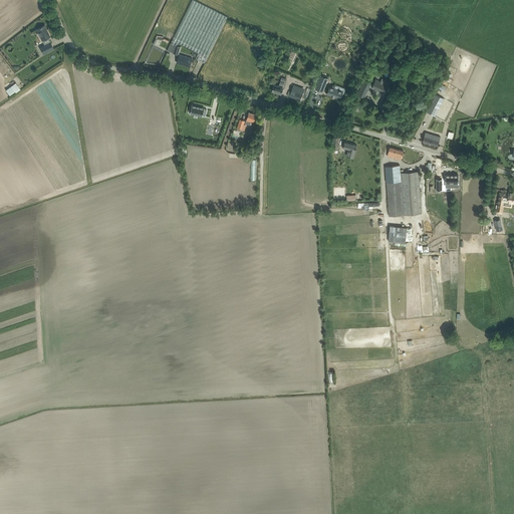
[(227,16),(197,2),(194,0),(192,0),(171,43),(167,51),(178,54),(180,49),(181,46),(177,45),(178,43),(199,53),(196,58),(205,62),(227,16)]
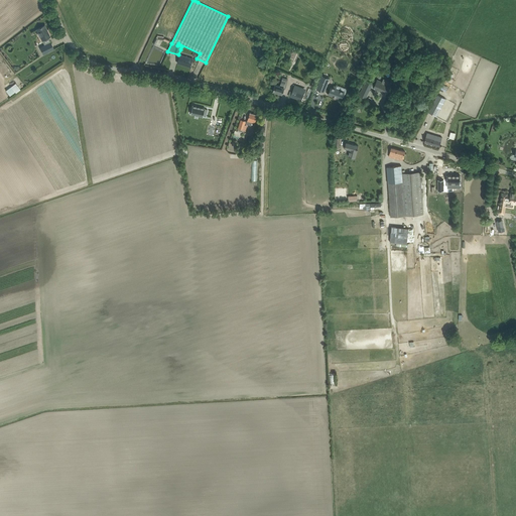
[(40,27),(36,29),(38,32),(37,33),(37,34),(38,36),(39,36),(40,36),(42,40),(50,36),(44,25),(40,27)]
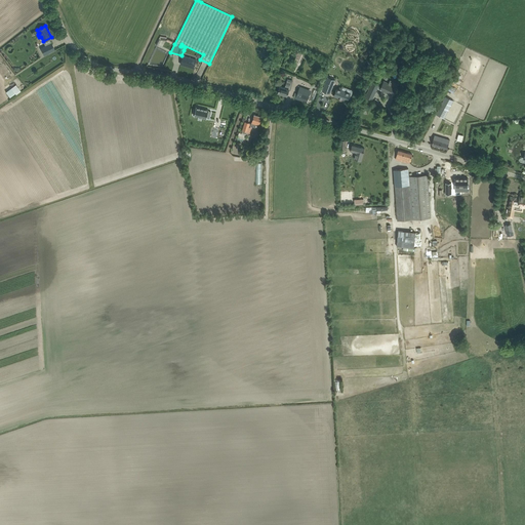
[(159,39),(156,44),(158,45),(161,39),(161,40),(166,41),(166,38),(167,37),(160,36),(159,39)]
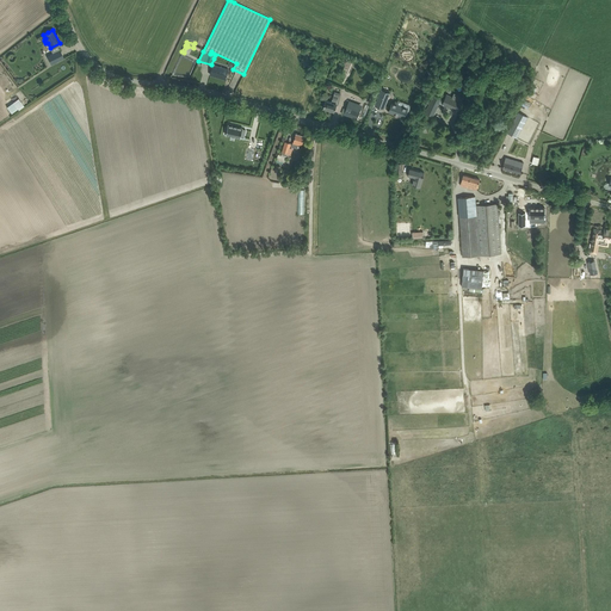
[(60,50),(55,53),(47,56),(51,65),(65,59),(60,50)]
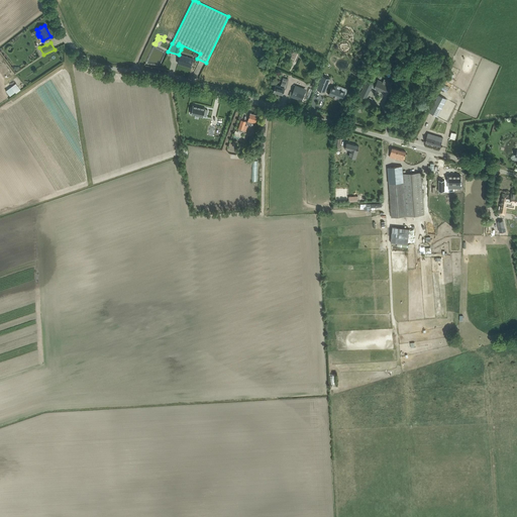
[(181,55),(178,63),(191,67),(193,59),(181,55)]
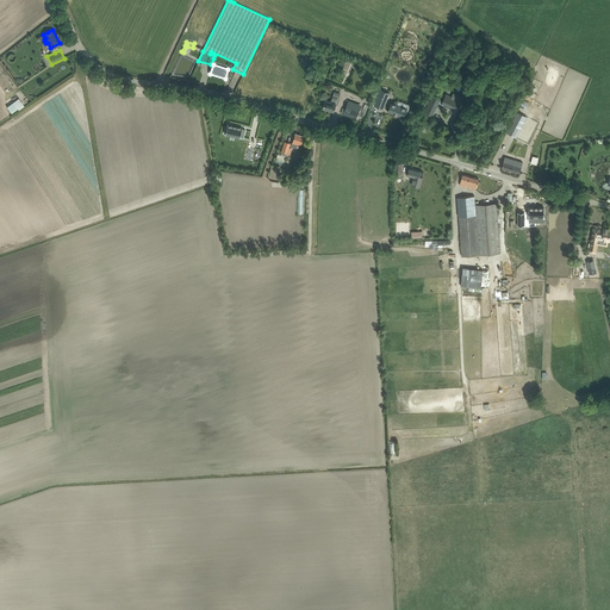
[(373,105),(380,109),(388,89),(380,87),(373,105)]
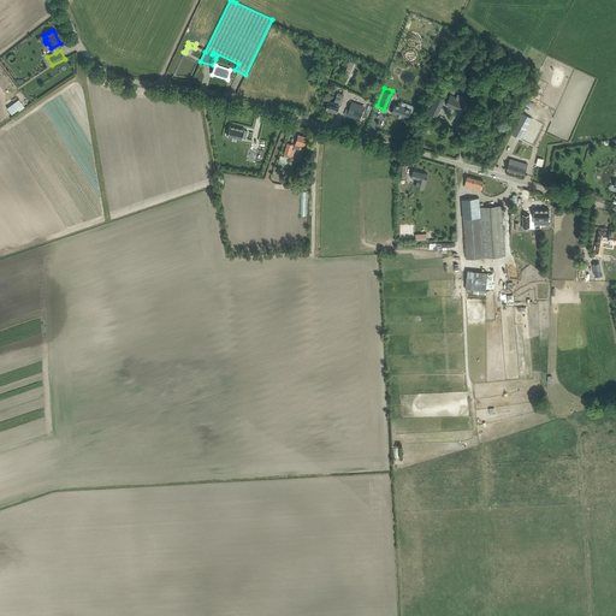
[(329,101),(327,104),(326,110),(337,112),(342,98),(337,95),(335,102),(329,101)]
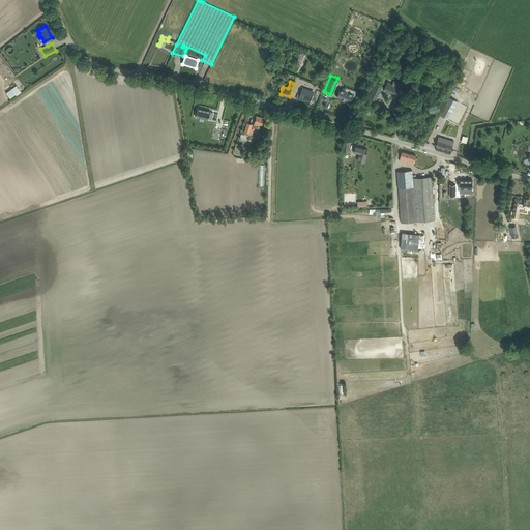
[(376,83),(370,98),(375,101),(382,86),(376,83)]
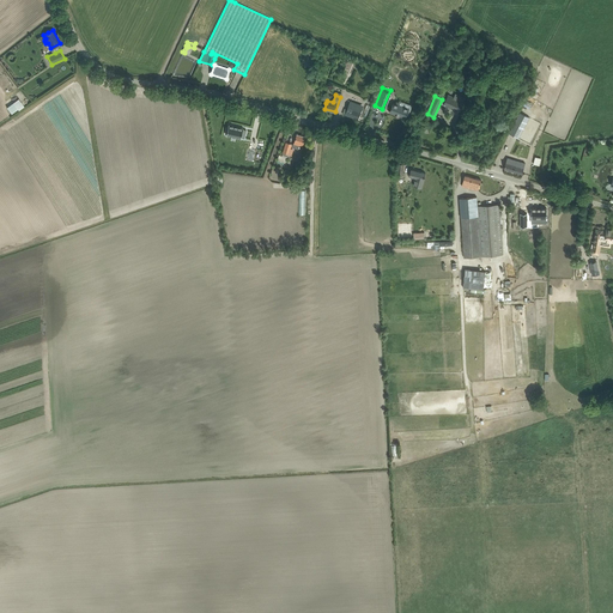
[(462,102),(448,96),(444,104),(459,111),(462,102)]
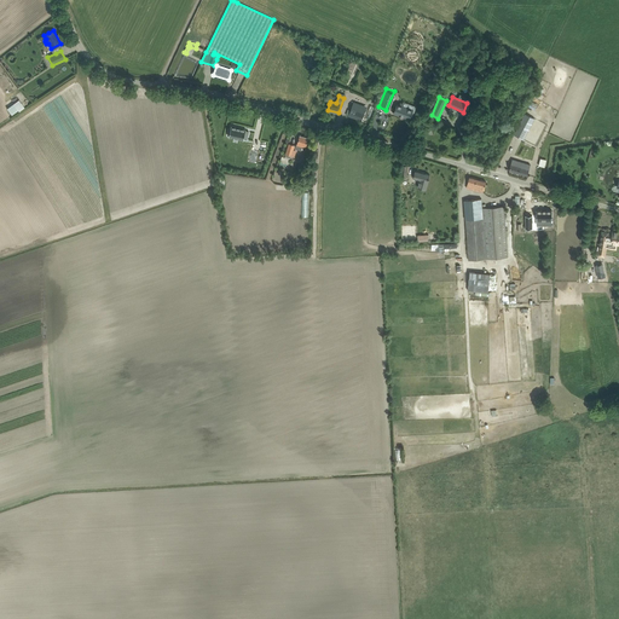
[(16,114),(29,104),(24,98),(11,106),(16,114)]
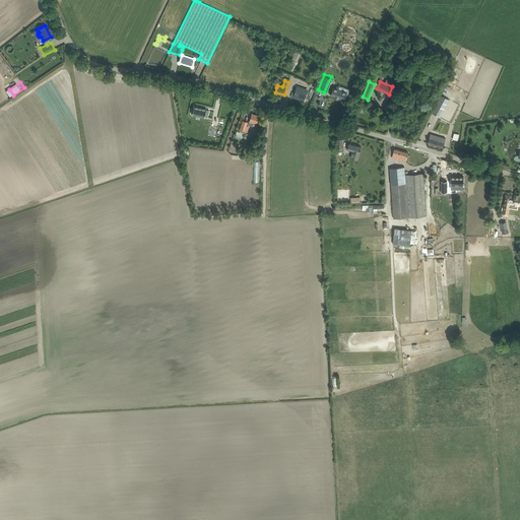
[(295,92),(293,91),(290,96),(304,102),(308,91),(297,87),(295,92)]
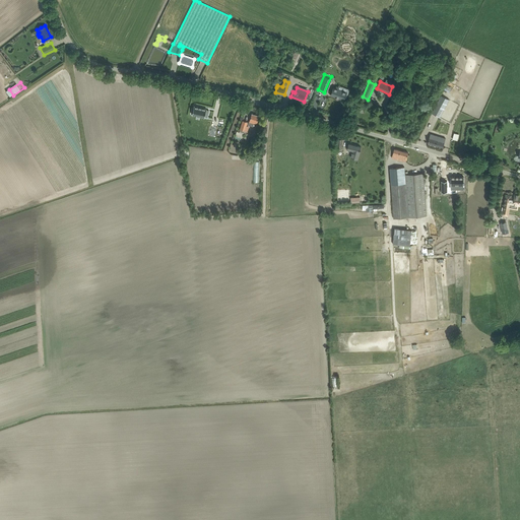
[(346,96),(336,92),(331,89),(327,100),(341,106),(346,96)]
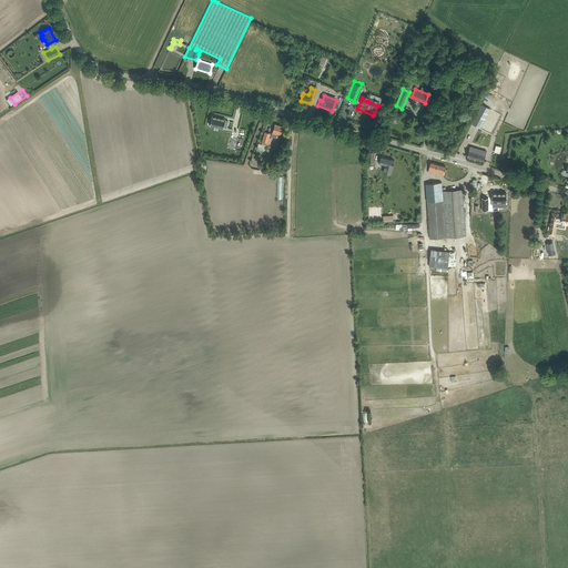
[(507,143),(516,105),(501,102),(496,124),(503,127),(499,141),(507,143)]
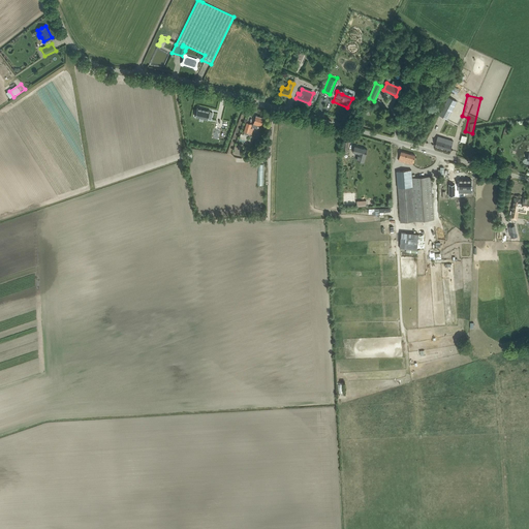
[(448,97),(439,115),(447,119),(457,101),(448,97)]
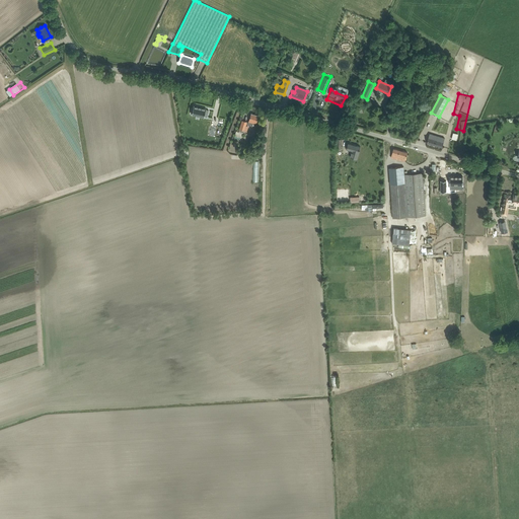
[(208,117),(209,108),(196,106),(195,115),(208,117)]
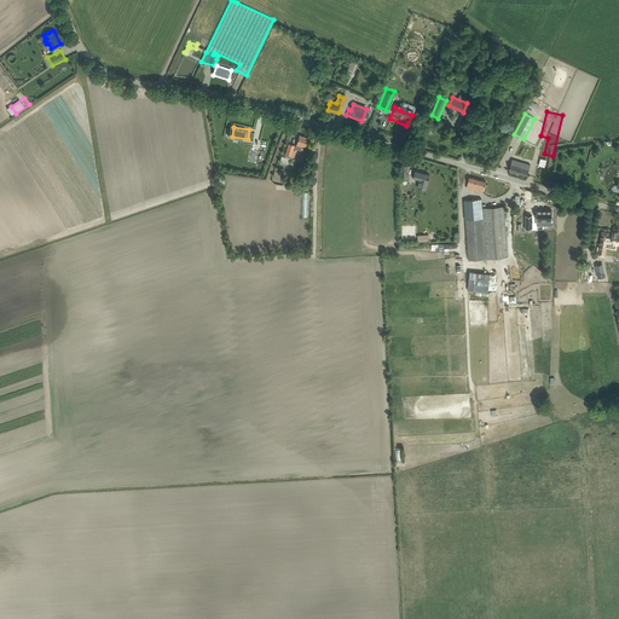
[(295,149),(305,151),(308,138),(300,136),(298,145),(296,144),(295,149)]
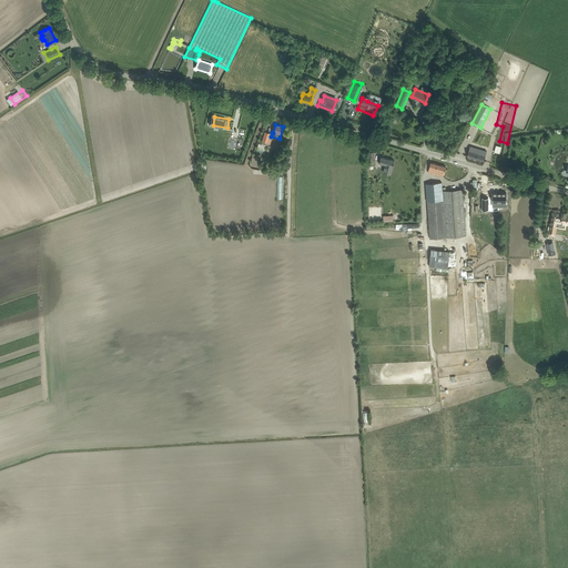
[(261,152),(262,148),(262,145),(266,146),(271,133),(265,132),(263,141),(260,140),(257,146),(256,151),(261,152)]
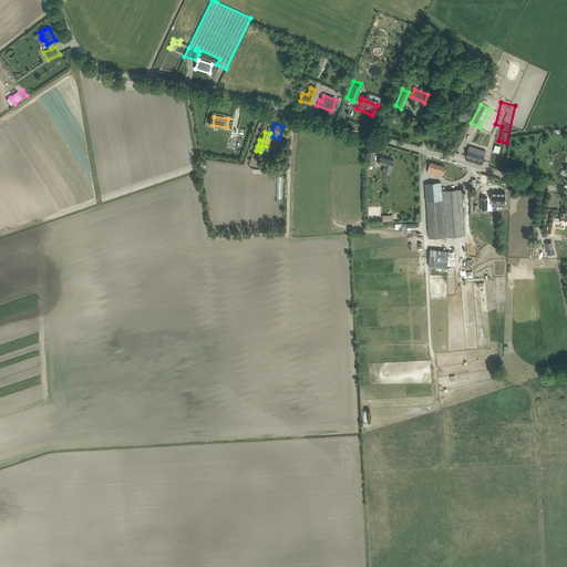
[(470,146),(466,155),(483,161),(485,151),(470,146)]
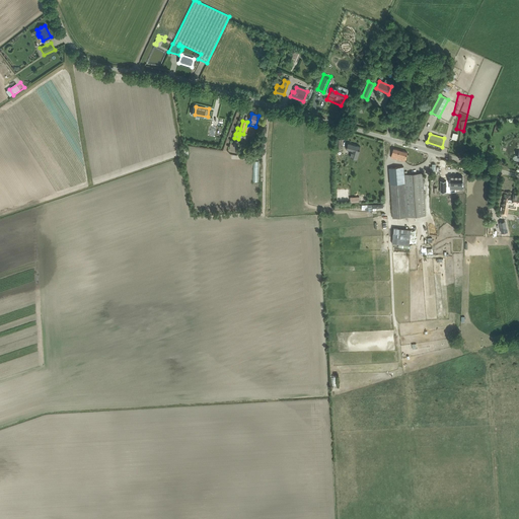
[(357,159),(360,147),(348,143),(347,149),(352,150),(350,157),(357,159)]
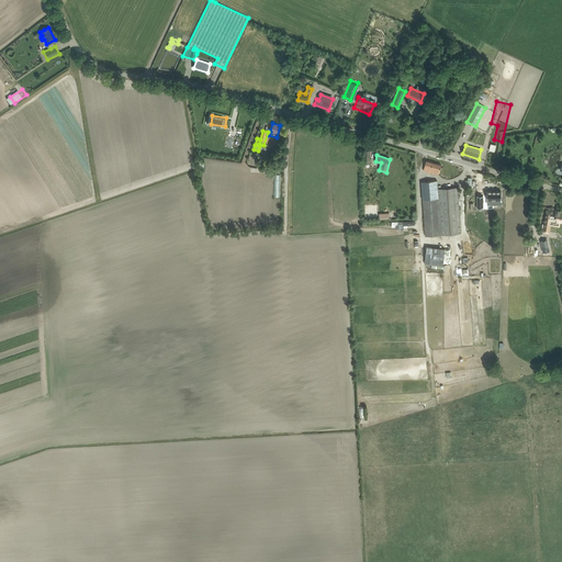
[(494,168),(497,159),(490,157),(487,166),(494,168)]
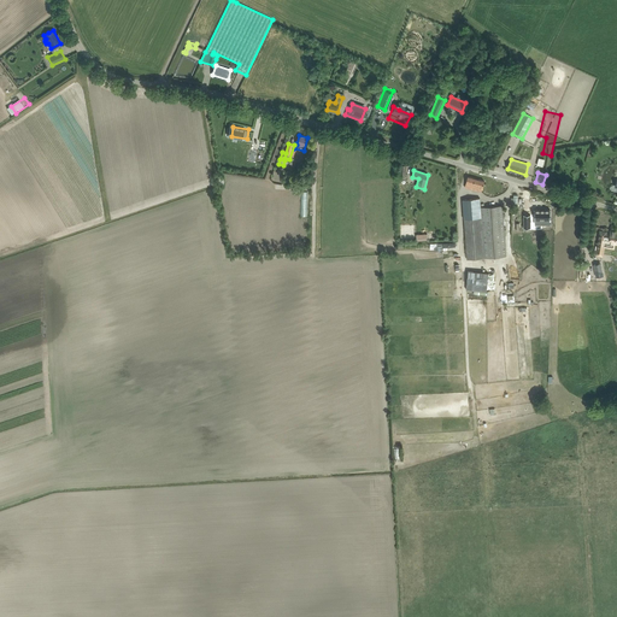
[(481,192),(483,187),(485,181),(468,176),(465,187),(481,192)]
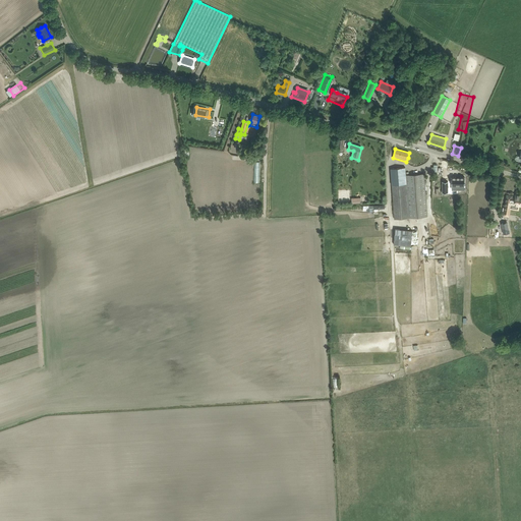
[(391,168),(394,219),(427,216),(424,173),(406,175),(405,167),(391,168)]
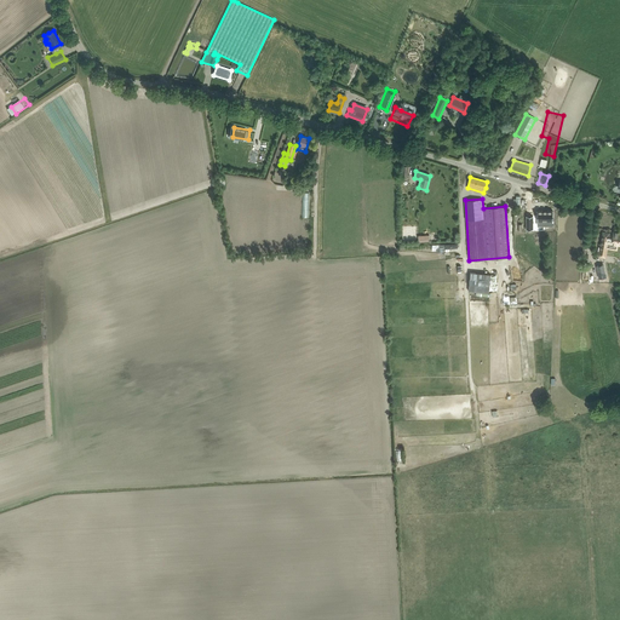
[(552,219),(554,208),(538,208),(538,218),(545,219),(545,224),(552,224),(552,219)]
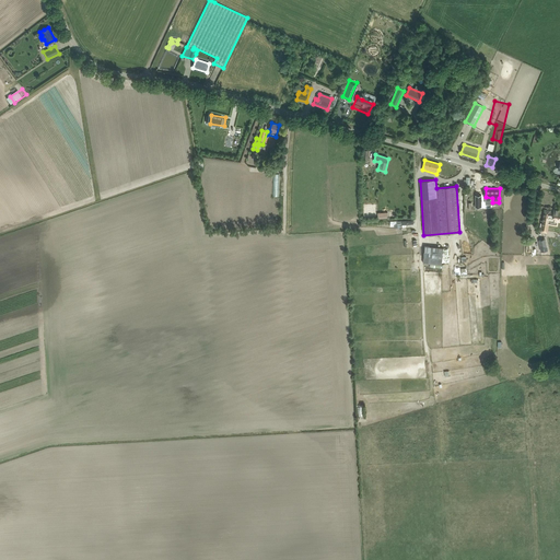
[(559,210),(559,211),(559,210),(555,209),(553,212),(550,211),(550,210),(545,209),(541,232),(547,233),(549,221),(559,222),(559,210)]
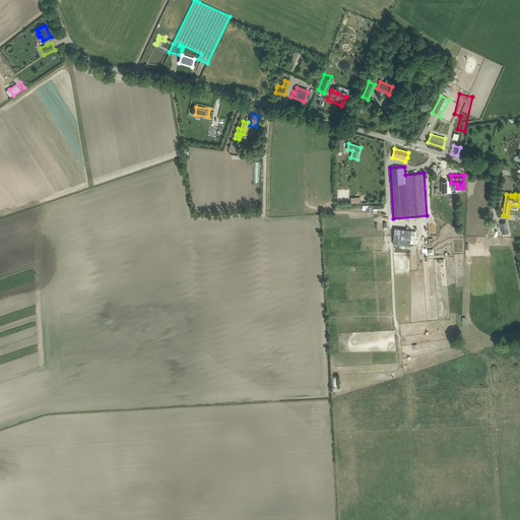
[(506,221),(500,223),(502,234),(509,233),(506,221)]
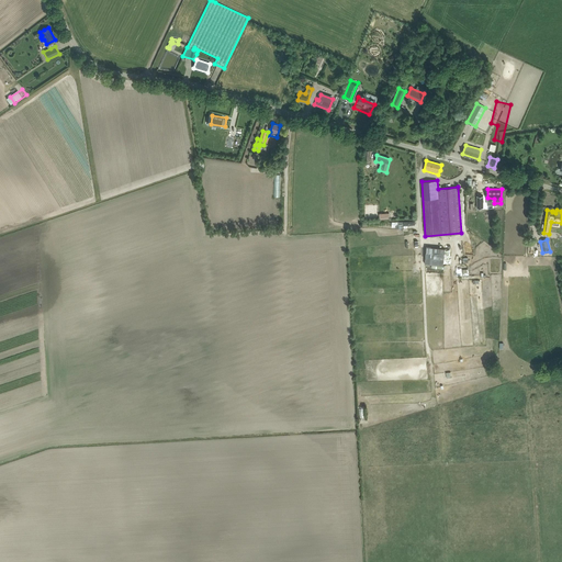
[(444,266),(442,266),(445,248),(426,246),(425,263),(426,263),(426,267),(444,269),(444,266)]
